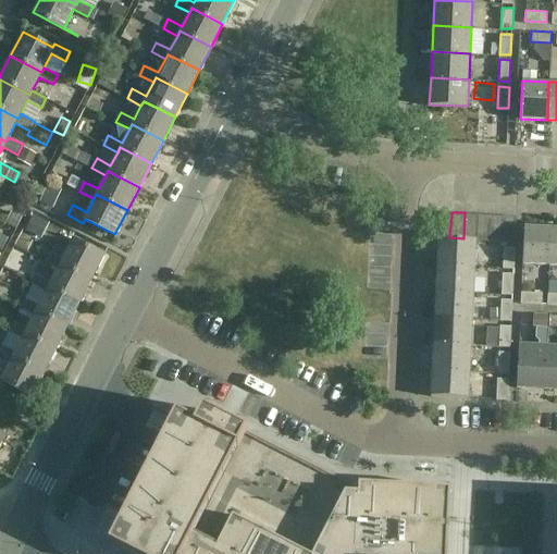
[(478,213),(465,212),(463,238),(475,238),(478,213)]
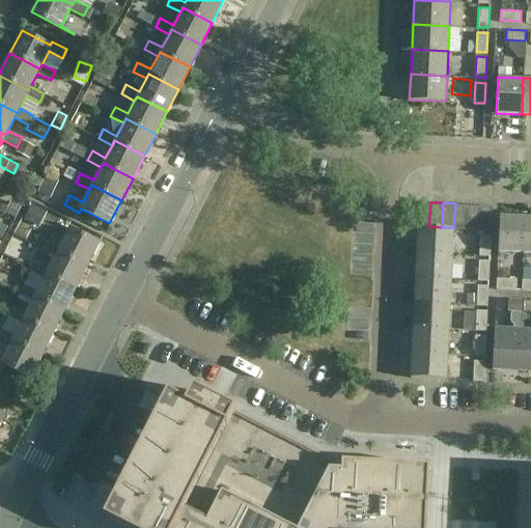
[(467,203),(455,203),(453,227),(454,228),(453,229),(466,229),(467,203)]
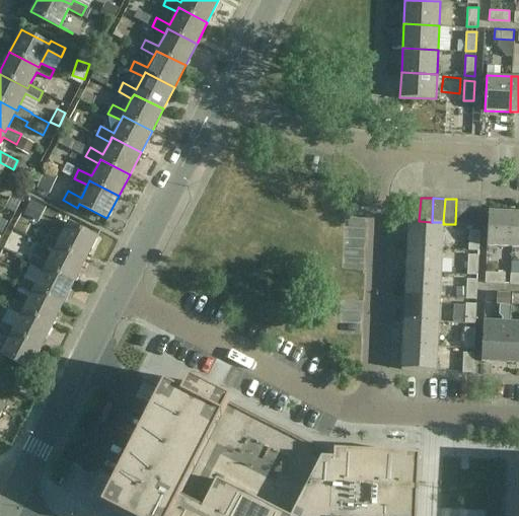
[(468,200),(456,199),(455,224),(467,225),(468,200)]
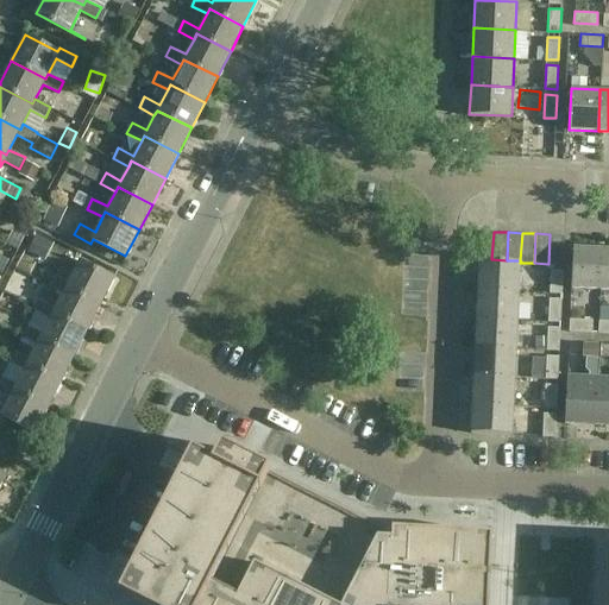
[(564,235),(550,234),(548,264),(563,264),(564,235)]
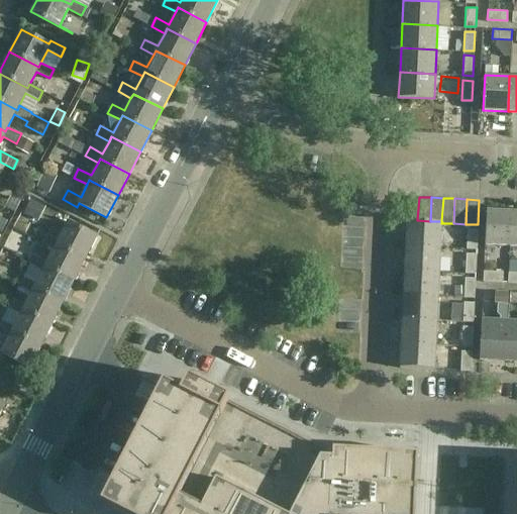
[(485,244),(509,245),(511,210),(487,209),(485,244)]
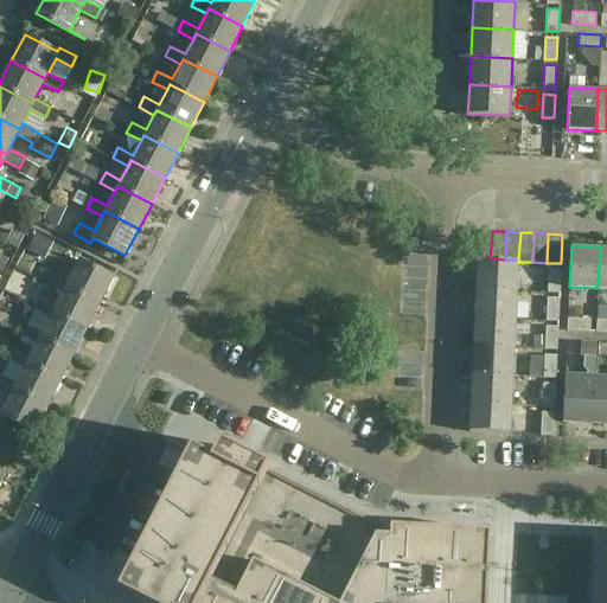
[(66,286),(100,303),(113,276),(64,251),(64,254),(78,261),(68,281),(53,273),(48,283),(63,292),(66,286)]
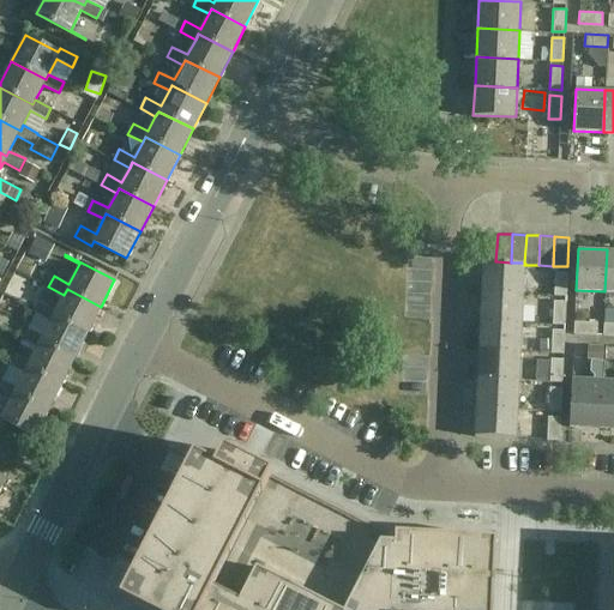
[(483,261),(481,291),(523,293),(524,265),(525,264),(524,263),(511,263),(495,261),(483,261)]
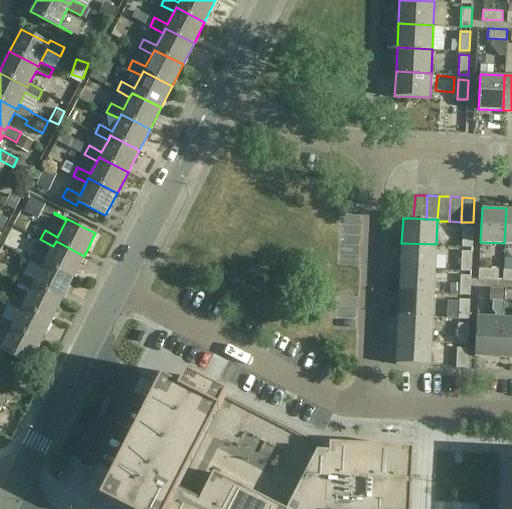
[(473,227),(463,227),(462,245),(472,246),(473,227)]
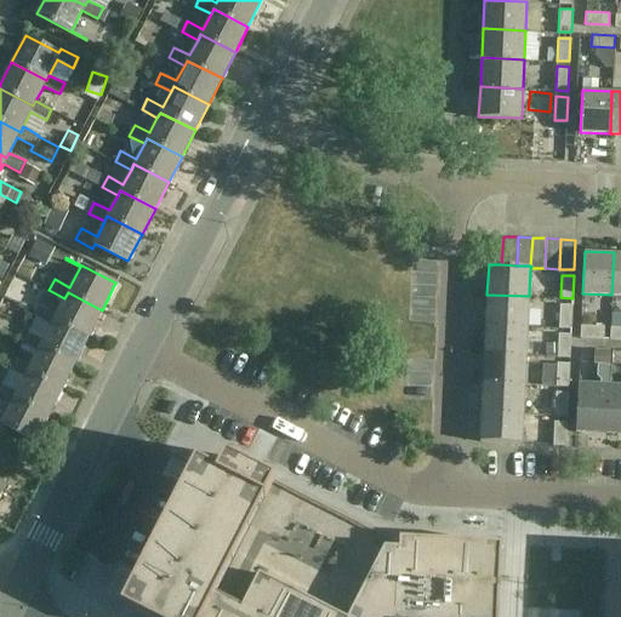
[(68,292),(64,298),(57,313),(41,304),(35,315),(51,323),(53,318),(89,336),(102,310),(68,292)]
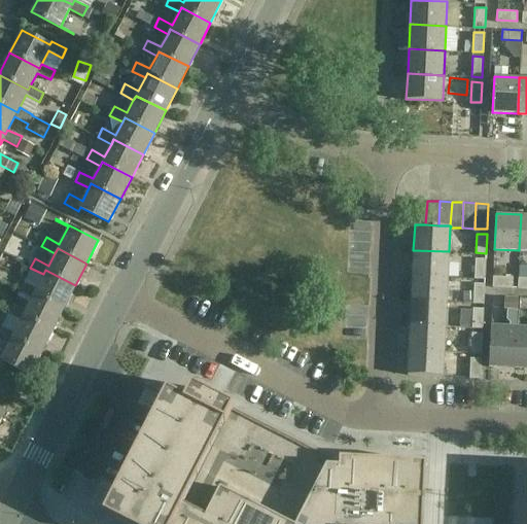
[(448,276),(449,251),(413,250),(412,275),(448,276)]
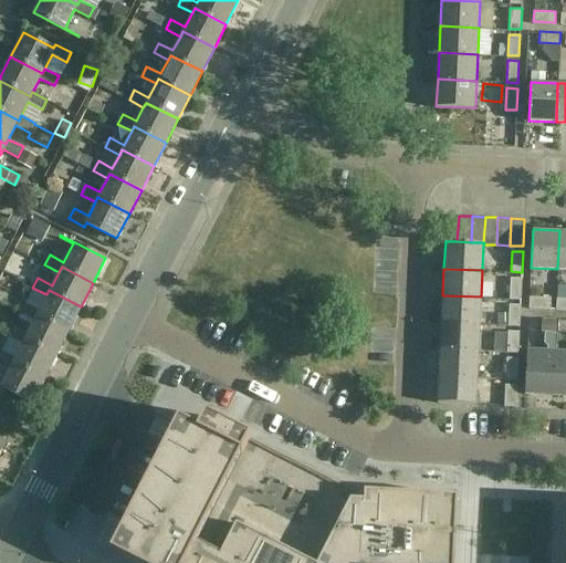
[(521,299),(522,278),(511,277),(510,298),(521,299)]
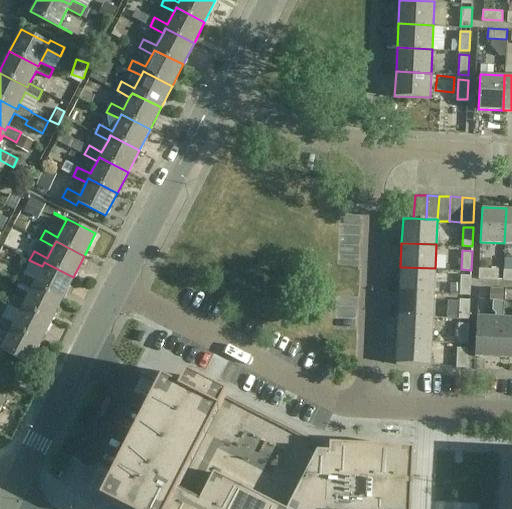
[(33,284),(62,298),(73,277),(44,262),(42,266),(36,279),(23,273),(19,281),(31,288),(33,284)]
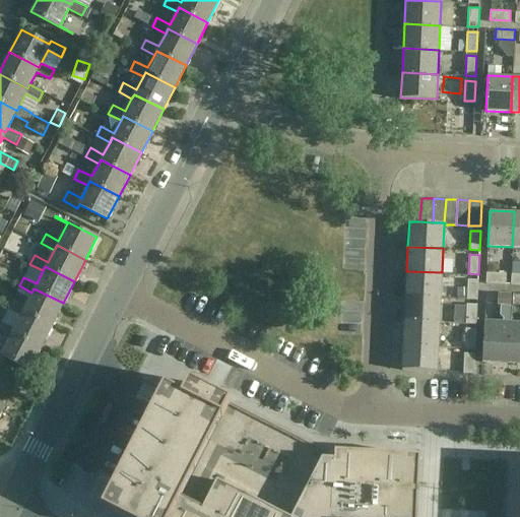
[(406,271),(405,295),(441,297),(442,272),(406,271)]
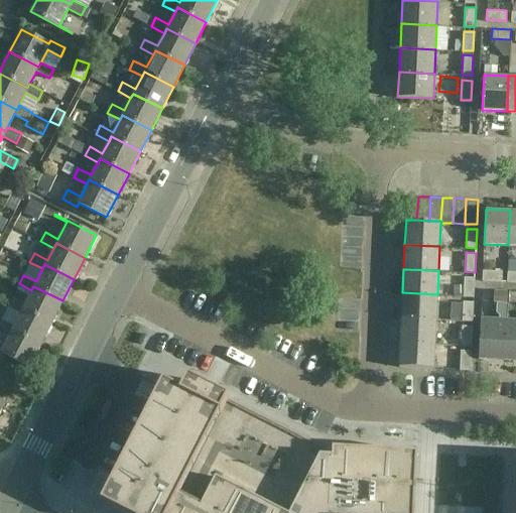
[(482,280),(502,281),(503,271),(483,269),(482,280)]
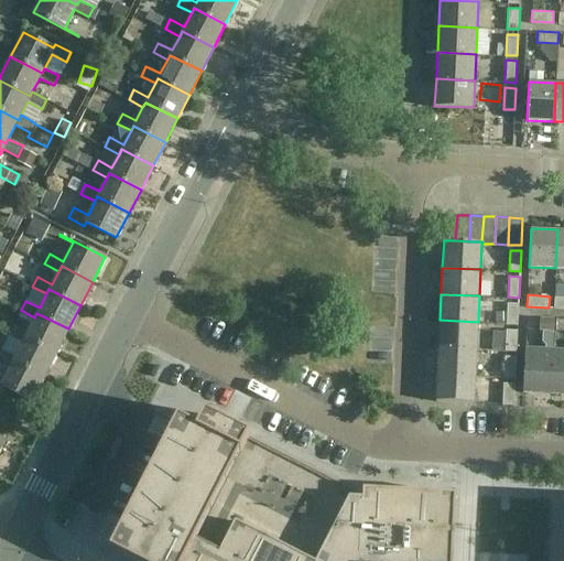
[(554,308),(563,308),(563,297),(555,297),(554,308)]
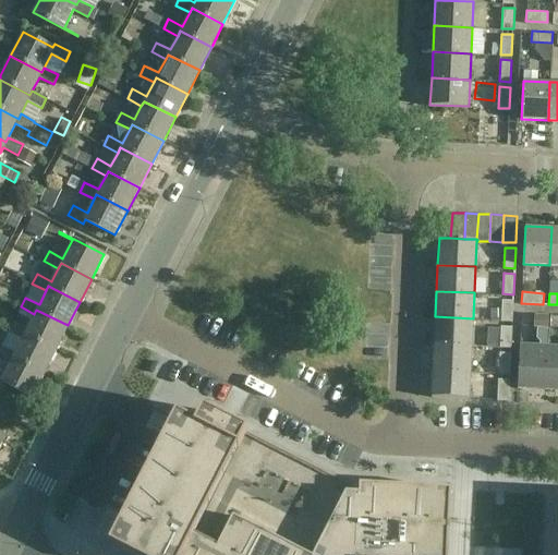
[(501,321),(512,322),(513,300),(502,299),(501,321)]
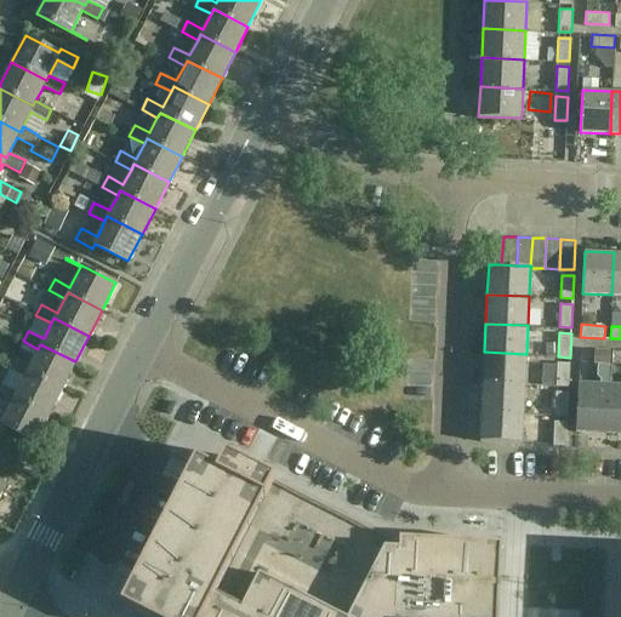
[(40,344),(38,349),(30,365),(15,356),(9,367),(24,375),(27,370),(62,388),(75,361),(40,344)]
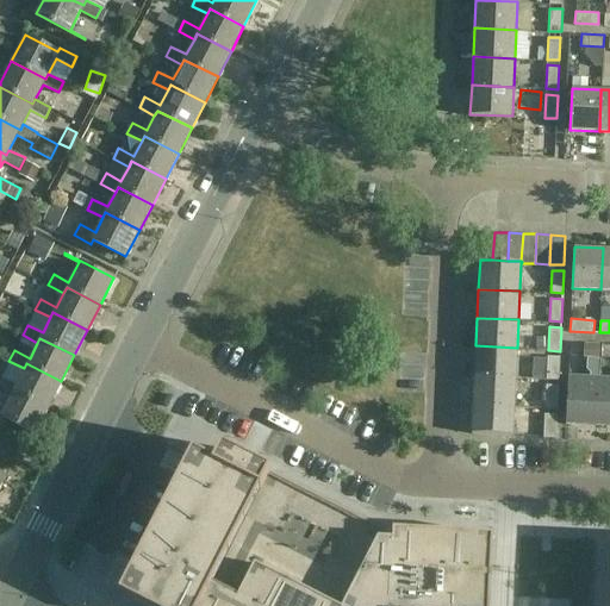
[(584,339),(584,341),(583,355),(601,355),(601,341),(584,339)]
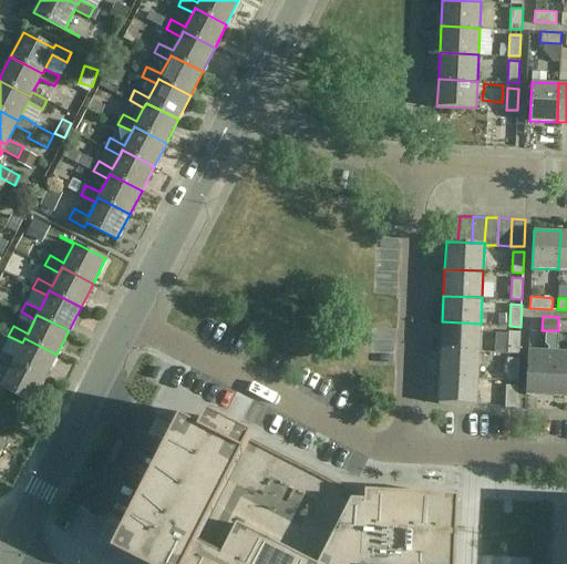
[(480,350),(481,324),(442,321),(441,348),(480,350)]
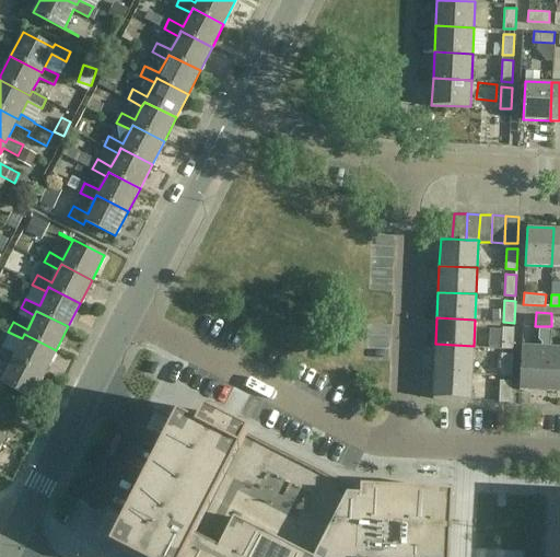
[(501,347),(513,348),(514,327),(502,326),(501,347)]
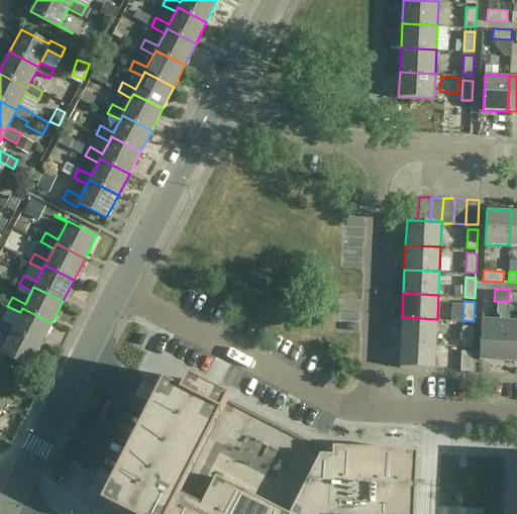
[(479,358),(505,360),(507,319),(508,319),(509,303),(497,303),(497,312),(500,315),(500,318),(483,317),(481,317),(479,358)]
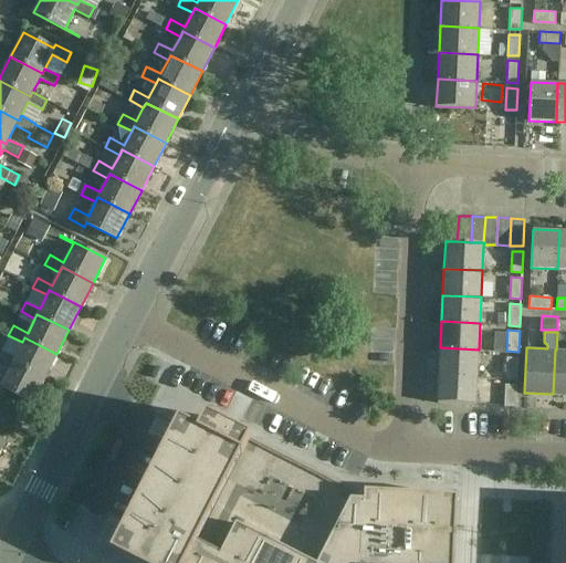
[(24,337),(22,342),(16,356),(1,350),(0,351),(0,361),(10,366),(12,362),(44,378),(56,354),(24,337)]
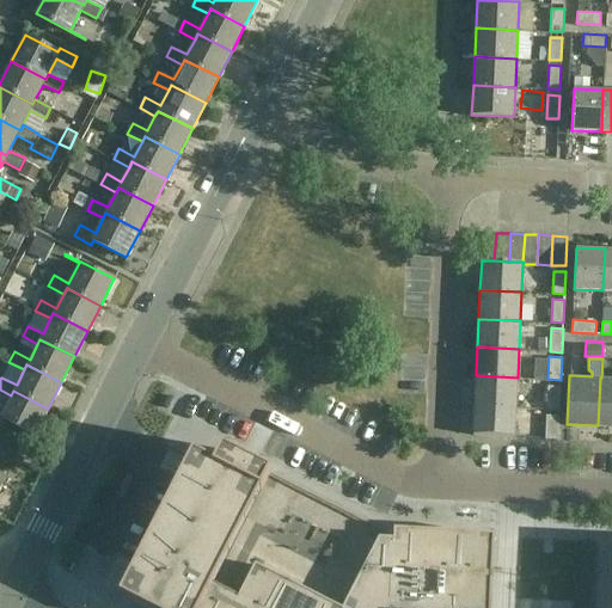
[(476,375),(475,404),(516,406),(518,378),(476,375)]
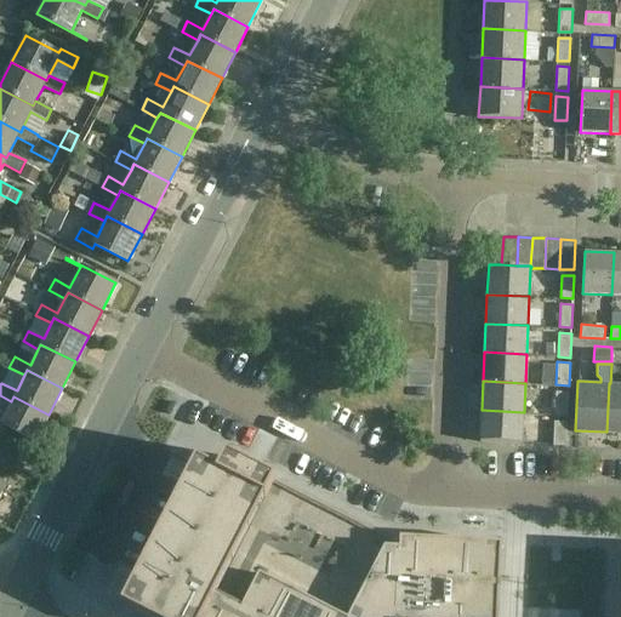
[(607,432),(620,432),(620,383),(610,383),(609,383),(607,432)]
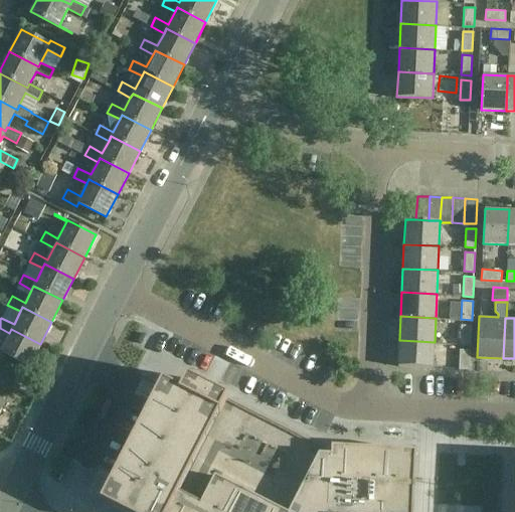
[(460,344),(471,344),(471,327),(461,326),(460,344)]
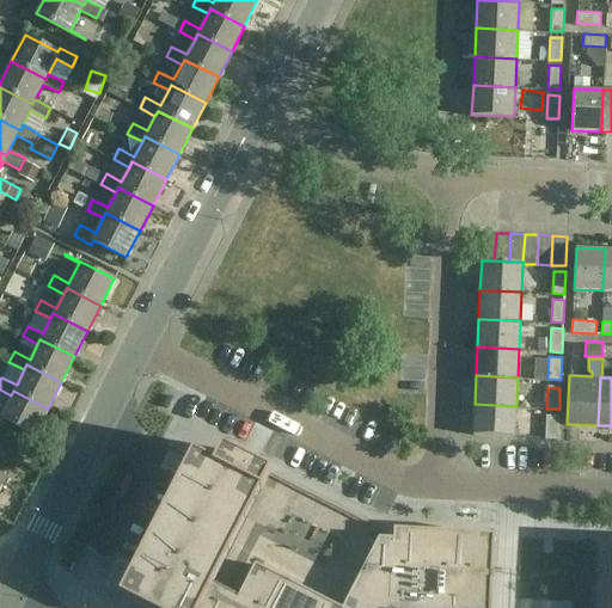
[(0,419),(1,417),(29,431),(35,435),(48,409),(13,391),(11,395),(4,410),(0,409),(0,419)]
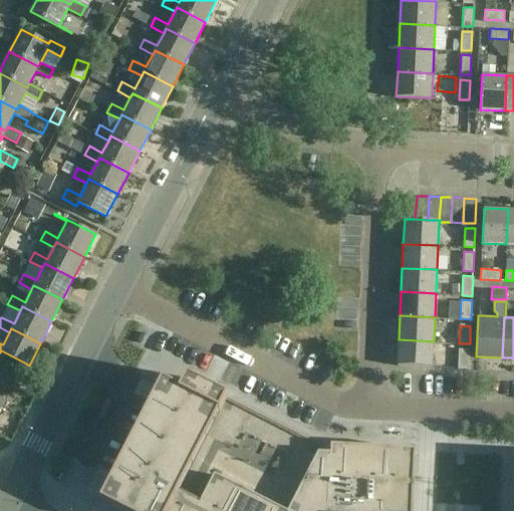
[(432,366),(434,341),(399,339),(397,364),(432,366)]
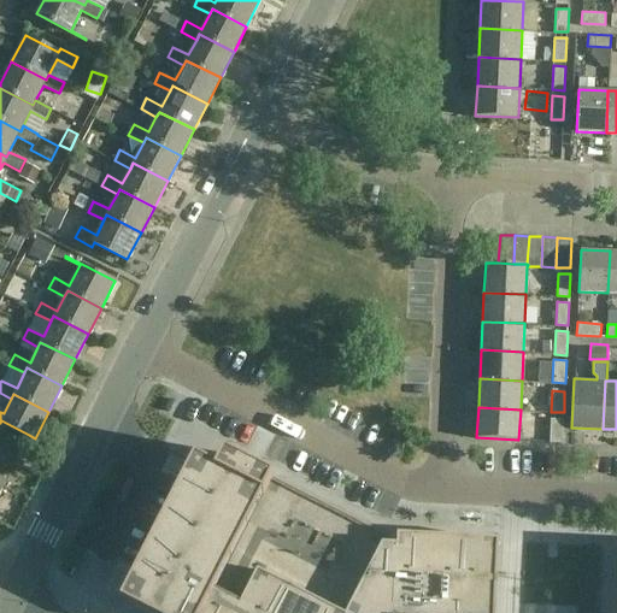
[(550,441),(562,442),(563,418),(551,418),(550,441)]
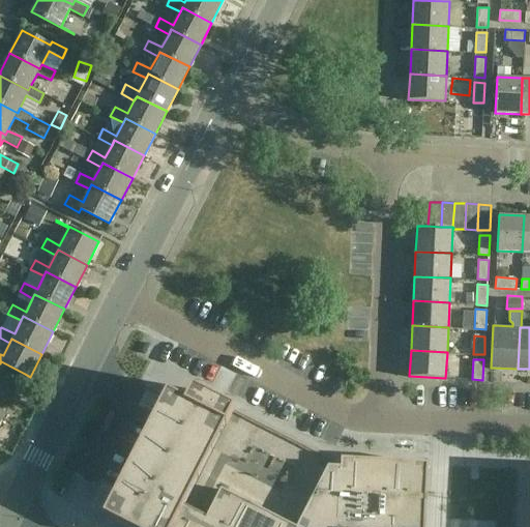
[(27,387),(20,383),(16,390),(24,393),(27,387)]
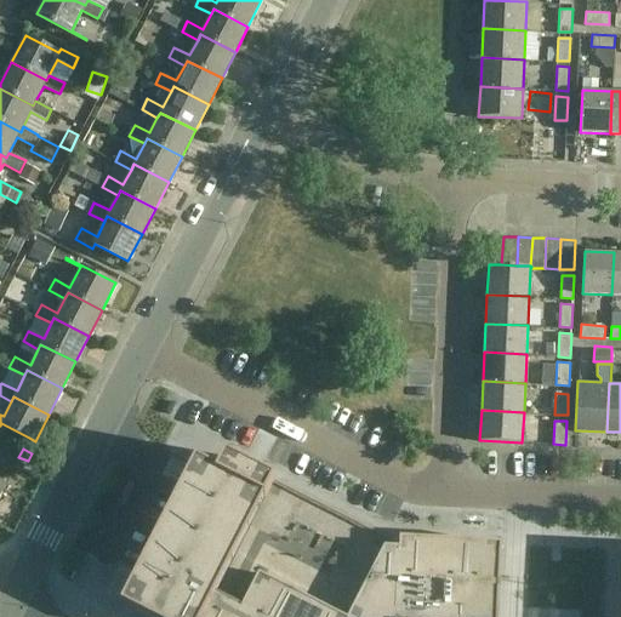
[(496,616),(501,543),(399,538),(399,548),(386,547),(391,538),(224,455),(217,470),(206,466),(205,468),(198,480),(187,475),(182,485),(177,495),(186,500),(180,512),(171,507),(160,527),(170,532),(164,544),(154,540),(144,560),(153,564),(130,609),(130,610),(144,616),(496,616)]
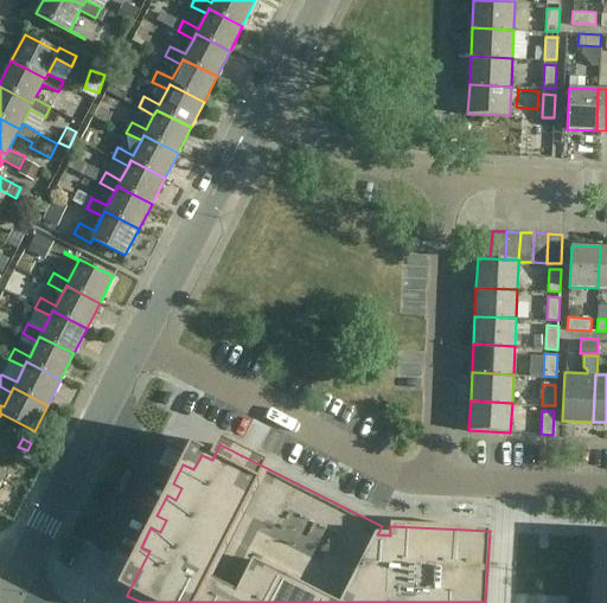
[(0,483),(13,457),(12,456),(4,472),(0,469),(0,483)]
